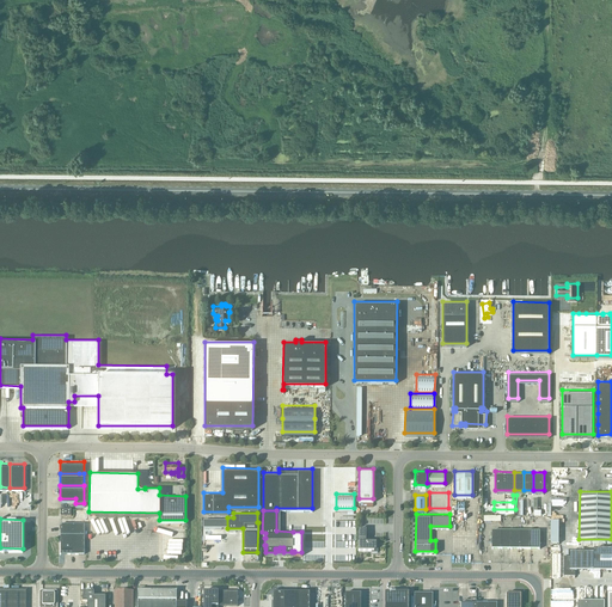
[(60,531),(60,550),(84,550),(84,520),(60,520),(60,527),(60,529),(60,531)]
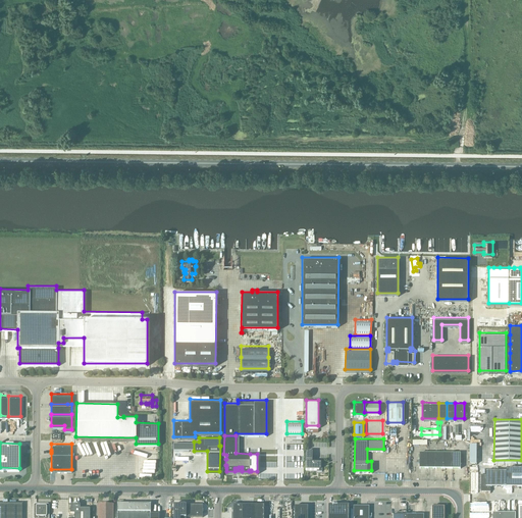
[(185,471),(185,448),(173,448),(172,448),(172,470),(185,471)]
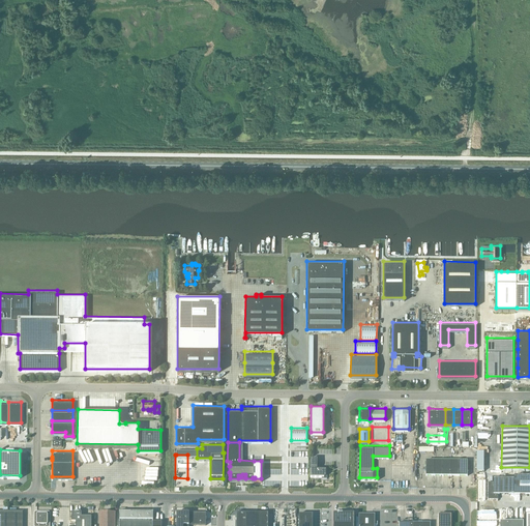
[(321,473),(321,475),(327,475),(327,468),(325,468),(325,466),(317,466),(317,456),(311,456),(310,473),(321,473)]
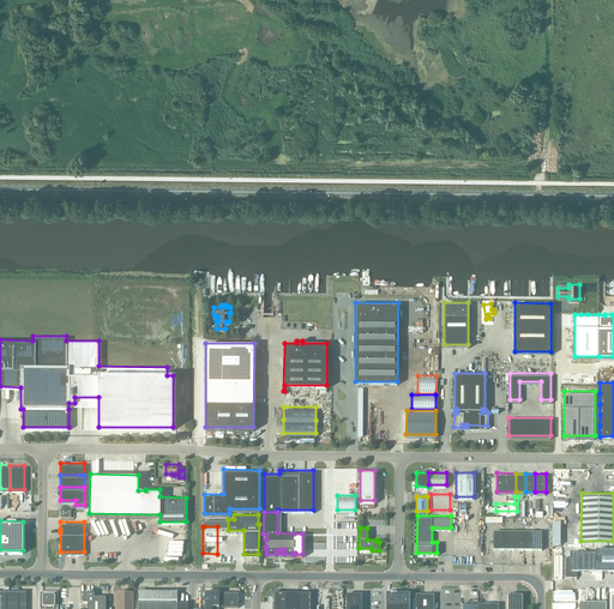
[(166,529),(164,553),(174,553),(174,555),(190,555),(190,531),(185,531),(178,531),(178,532),(173,532),(173,529),(166,529)]
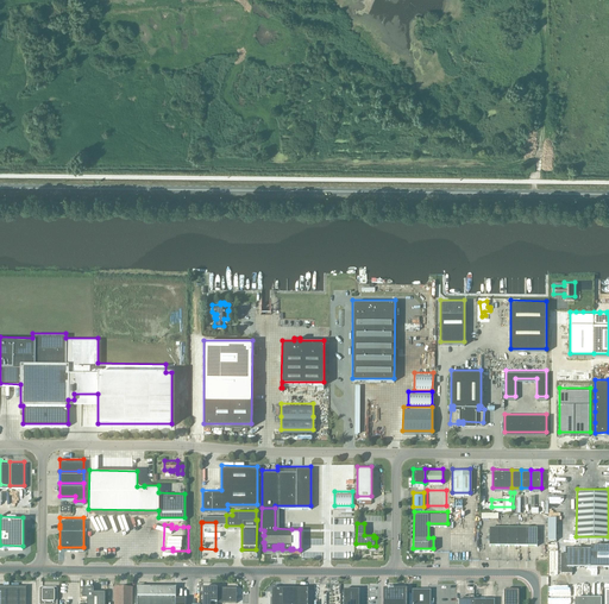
[(500,533),(500,524),(490,524),(490,542),(500,542),(500,533)]
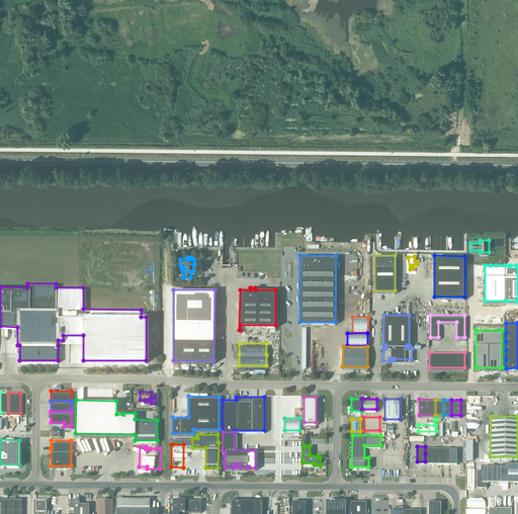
[(425,446),(425,453),(425,461),(433,461),(433,446),(425,446)]
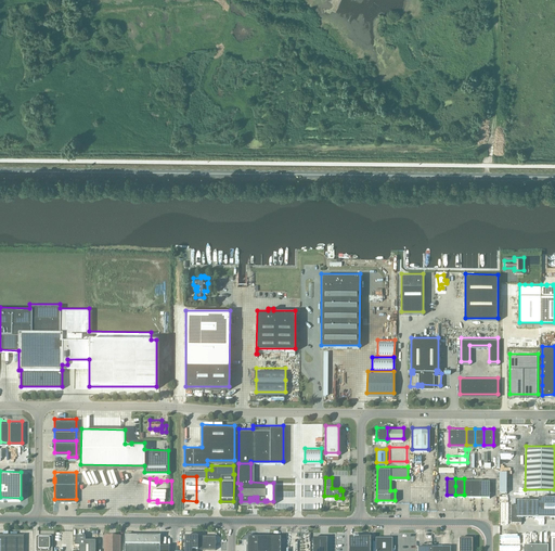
[(464,478),(464,495),(473,495),(473,478),(464,478)]
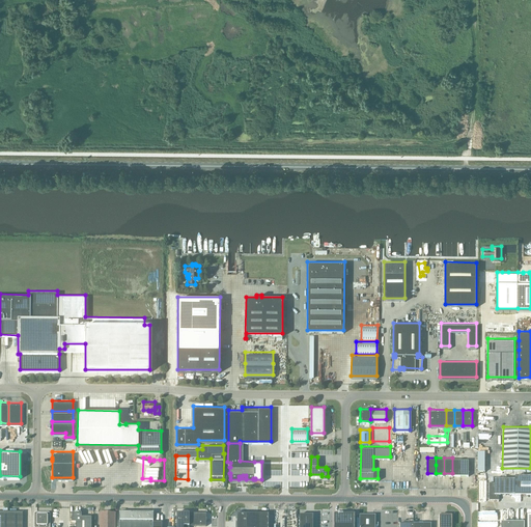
[(460,458),(452,458),(452,473),(460,473),(460,458)]
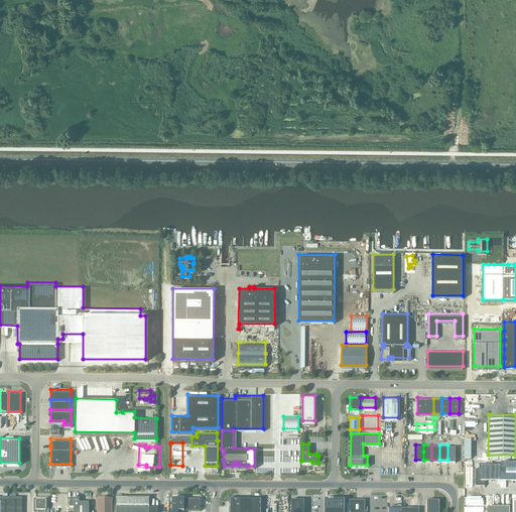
[(447,444),(447,460),(456,460),(456,444),(447,444)]
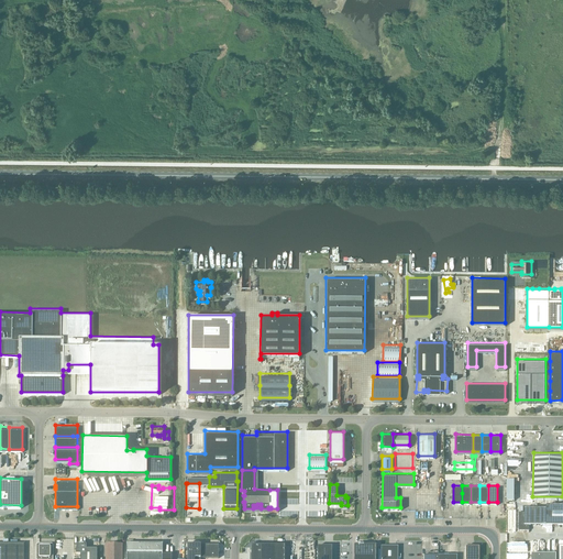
[(519,527),(529,527),(529,522),(547,522),(562,521),(562,501),(547,501),(547,504),(525,504),(525,508),(519,508),(519,527)]
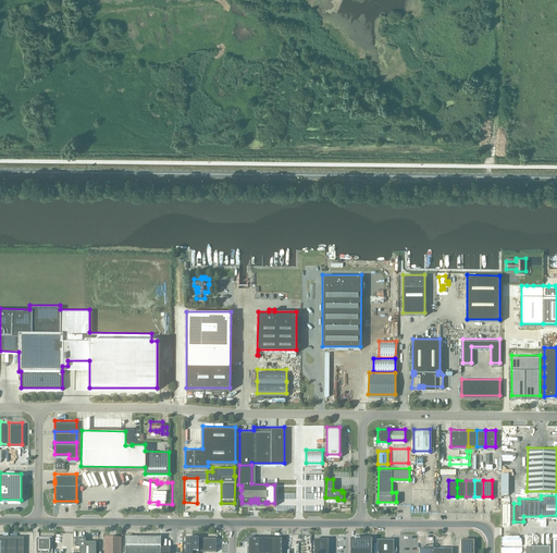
[(0,533),(0,552),(23,552),(24,533),(0,533)]
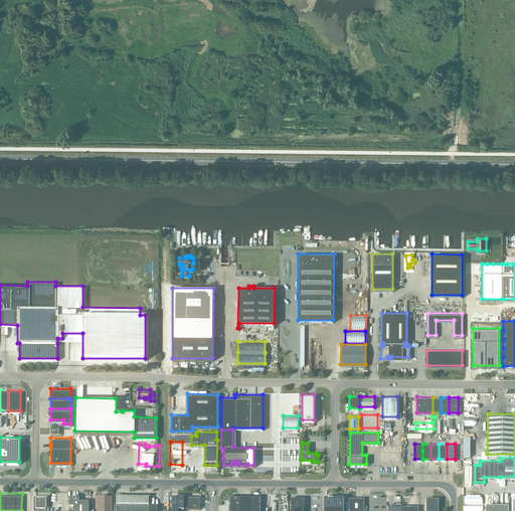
[(34,510),(47,510),(48,495),(46,493),(36,493),(33,497),(33,507),(34,509),(34,510)]
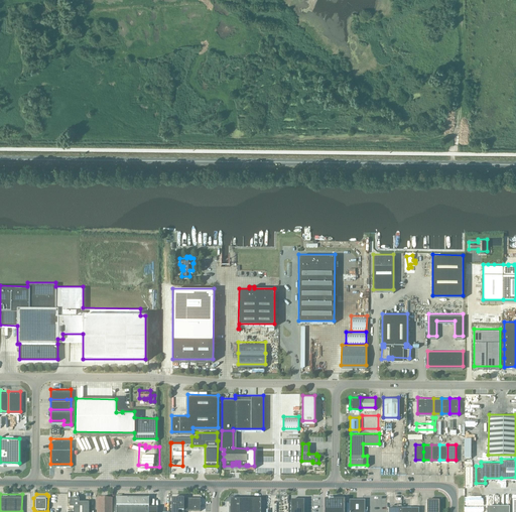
[(74,510),(73,511),(88,511),(89,499),(79,499),(79,496),(78,494),(71,494),(70,495),(70,504),(74,504),(74,510)]
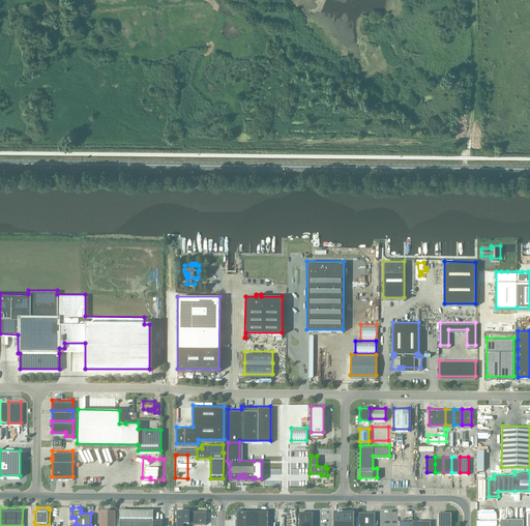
[(114,525),(115,508),(105,508),(99,508),(98,525),(114,525)]
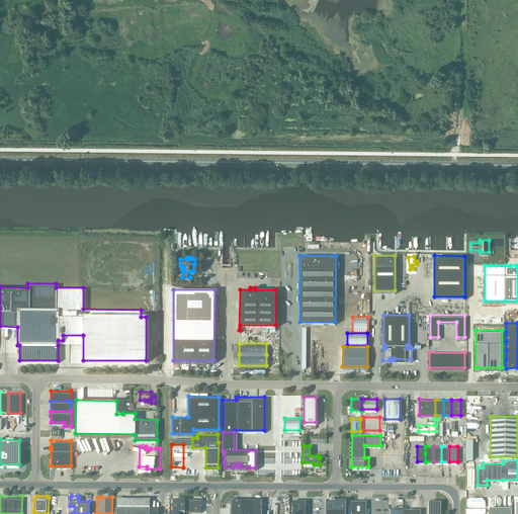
[(116,513),(156,513),(157,507),(149,507),(149,504),(148,504),(148,497),(117,497),(117,504),(116,504),(116,513)]
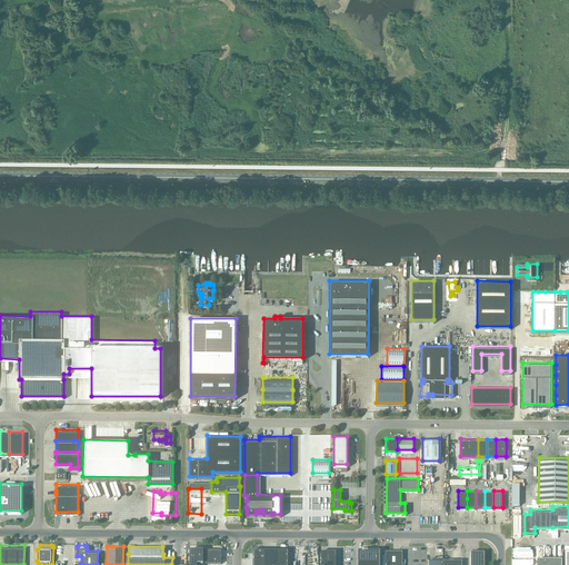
[(202,564),(202,561),(220,561),(220,555),(221,555),(221,552),(220,552),(220,547),(201,546),(197,546),(189,546),(188,564),(202,564)]
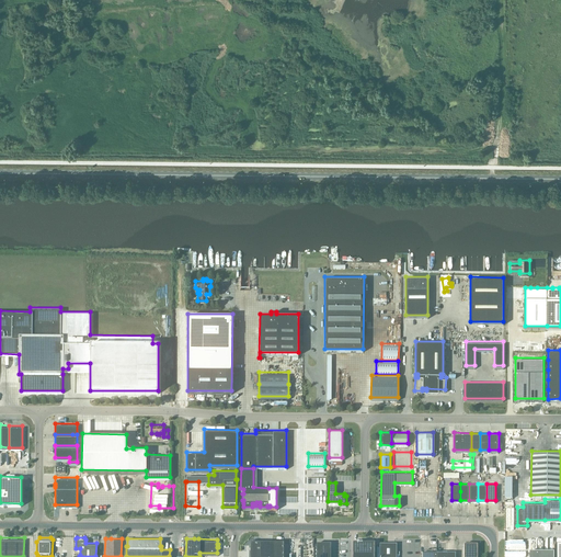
[(251,556),(266,556),(266,540),(250,540),(250,556),(251,556)]
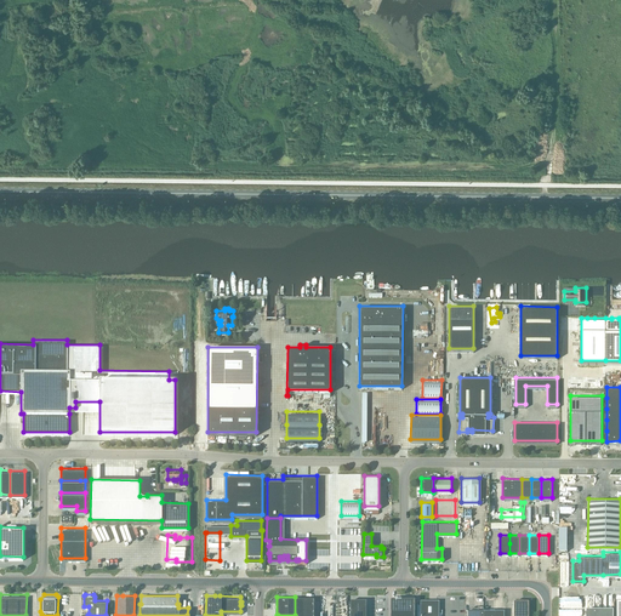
[(295,597),(295,615),(313,615),(313,597),(295,597)]
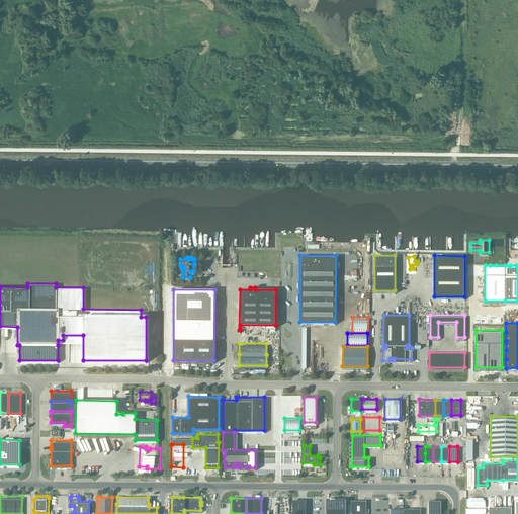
[(292,499),(291,499),(291,513),(304,513),(305,501),(297,501),(297,499),(292,499)]
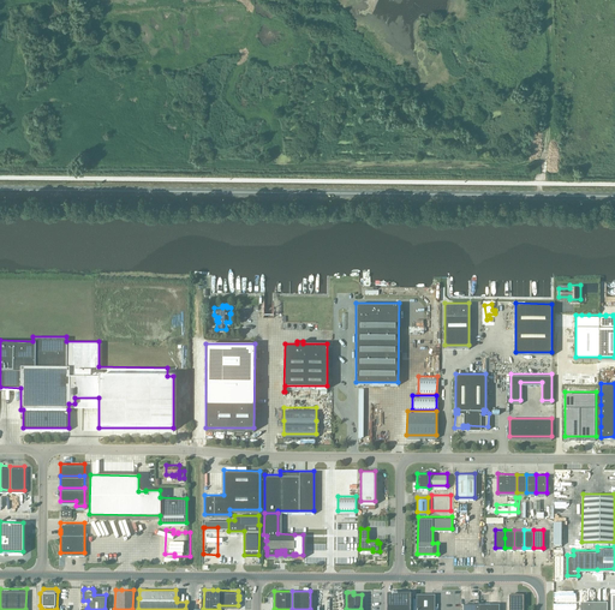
[(416,609),(434,609),(435,592),(416,592),(416,609)]
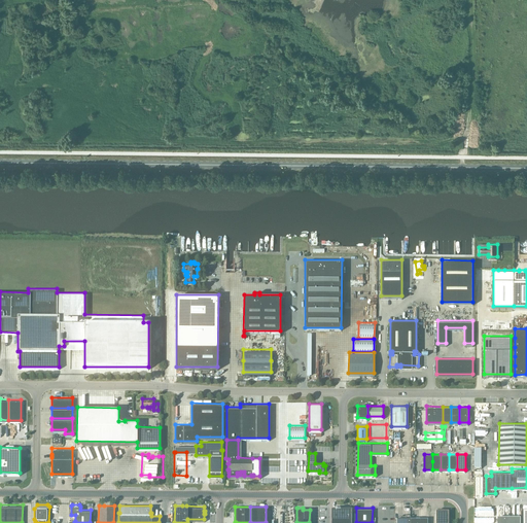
[(448,522),(448,508),(435,508),(434,522),(448,522)]
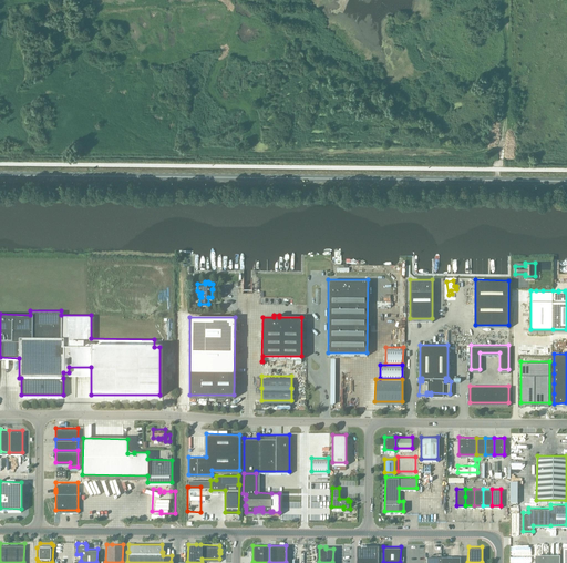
[(59,553),(58,562),(66,562),(66,553),(59,553)]
